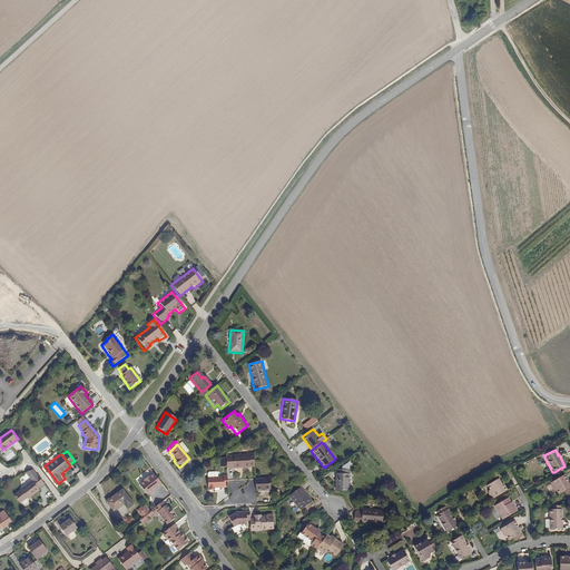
[(253,454),(225,458),(225,459),(226,468),(226,470),(254,468),(253,454)]
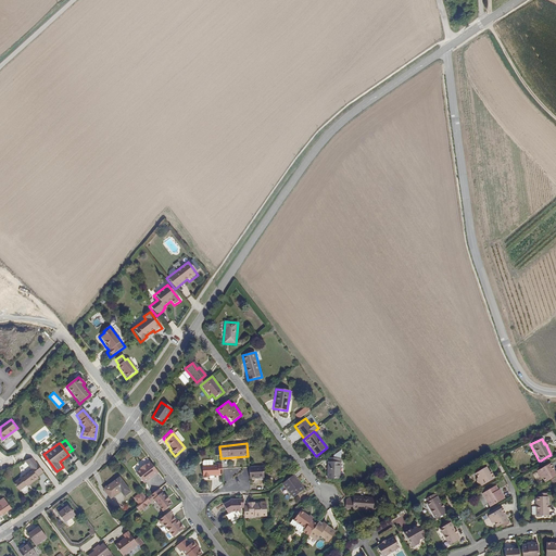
[(19,479),(12,484),(19,493),(26,488),(26,489),(38,480),(37,478),(42,474),(30,457),(24,462),(29,469),(19,478),(19,479)]
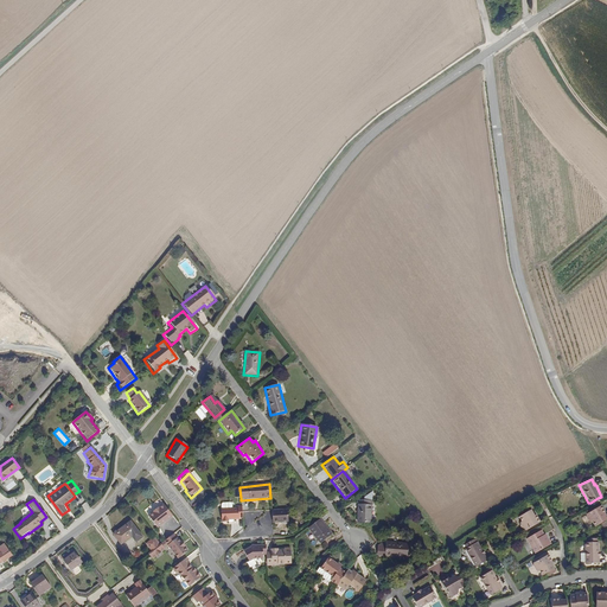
[(358,505),(356,505),(356,523),(372,523),(372,500),(358,500),(358,505)]
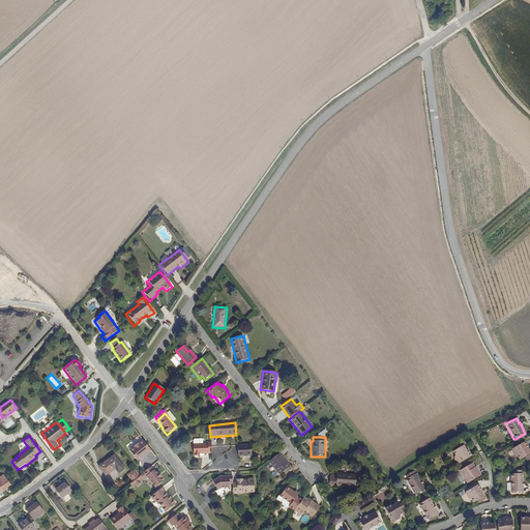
[(128,451),(137,462),(150,451),(142,441),(128,451)]
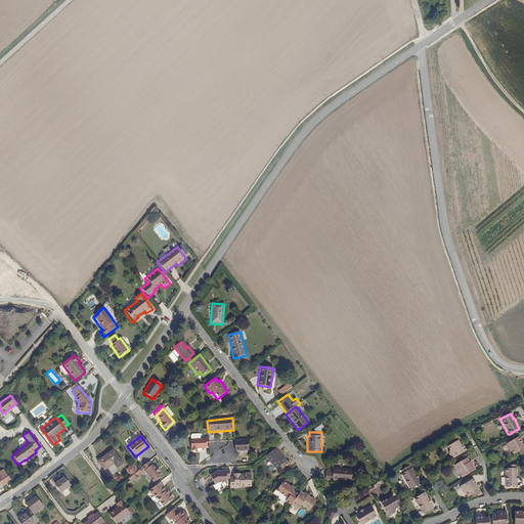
[(510,451),(512,454),(523,449),(517,438),(506,444),(505,446),(507,450),(510,451)]
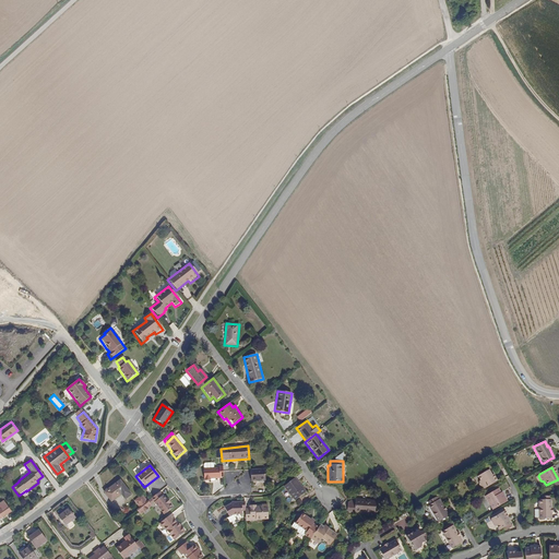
[(222,468),(203,470),(203,482),(210,482),(210,479),(223,478),(222,468)]
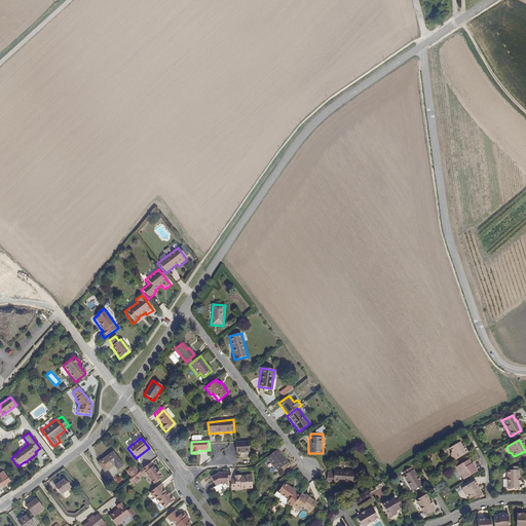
[(235,442),(235,453),(250,453),(249,442),(235,442)]
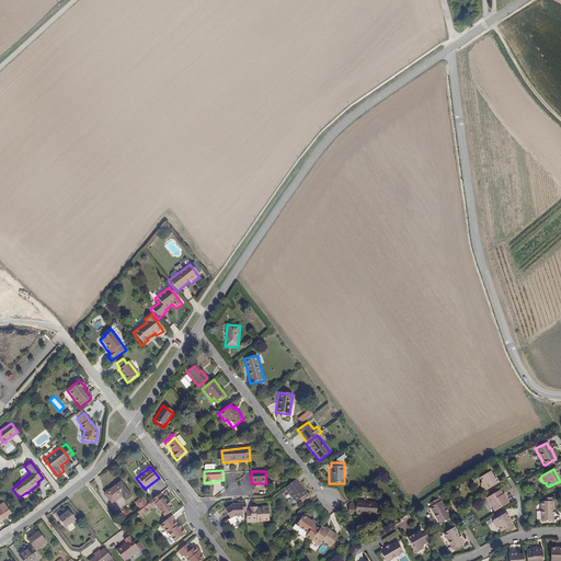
[(480,485),(482,490),(485,491),(497,484),(490,471),(478,479),(481,484),(480,485)]
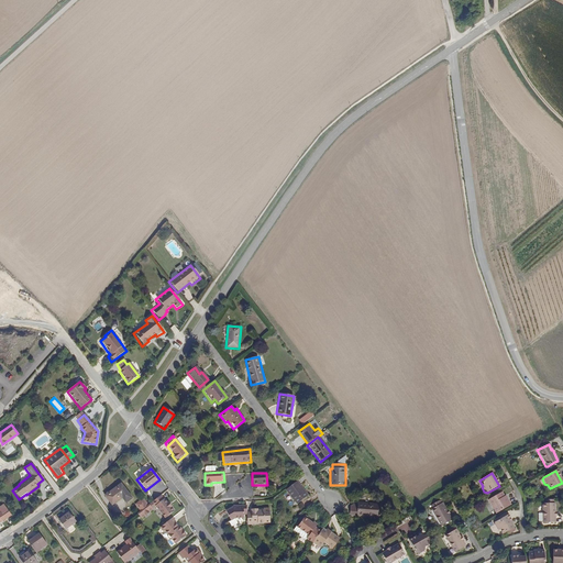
[(296,479),(285,490),(296,505),(308,496),(296,479)]
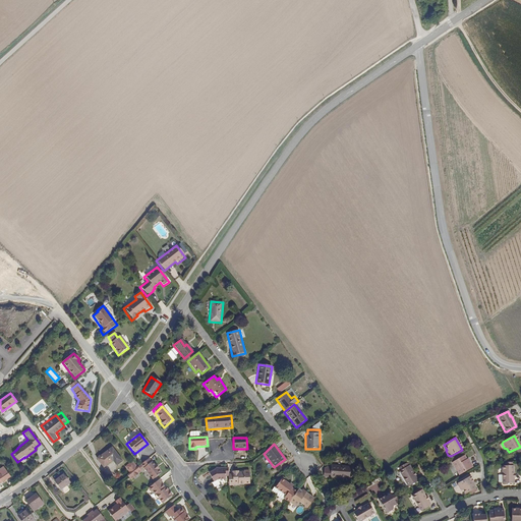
[(111,447),(95,459),(102,469),(112,462),(116,467),(122,462),(111,447)]
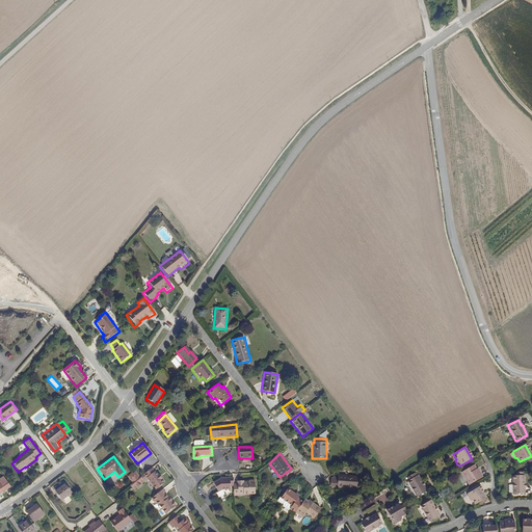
[(460,474),(468,486),(482,478),(477,469),(476,469),(474,466),(460,474)]
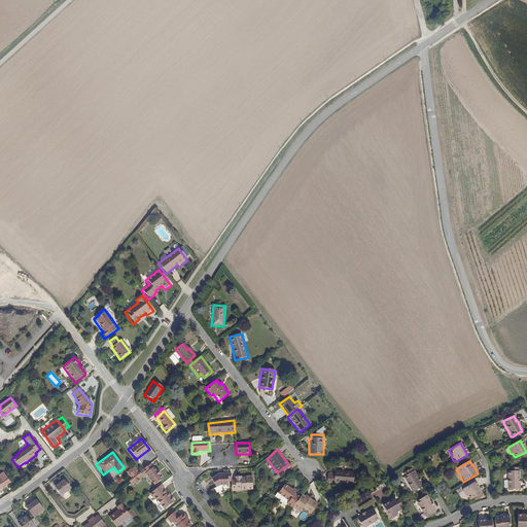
[(150,463),(128,481),(132,486),(145,476),(153,486),(162,480),(150,463)]
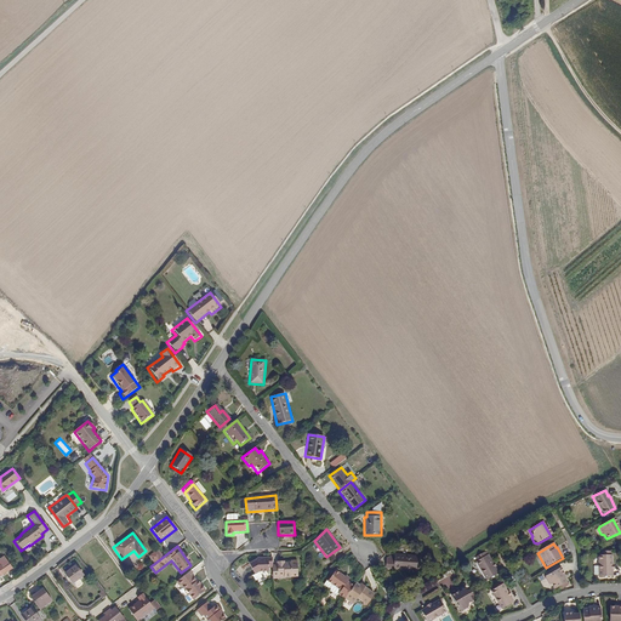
[(486,551),(473,559),(486,582),(500,574),(486,551)]
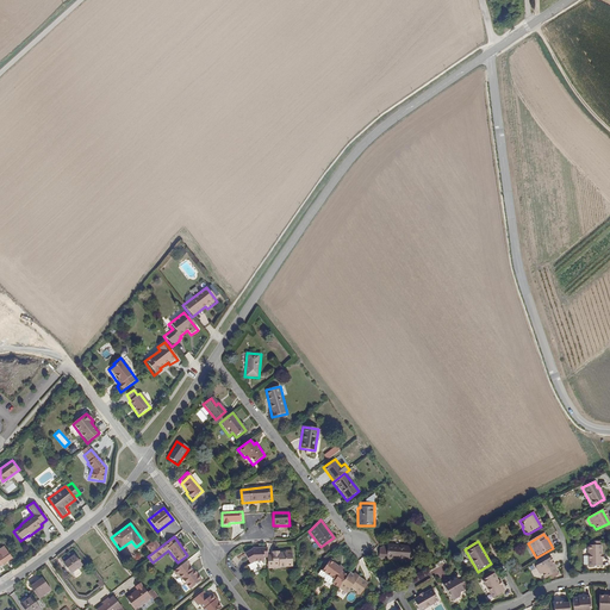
[(0,566),(13,558),(5,546),(0,549),(0,566)]
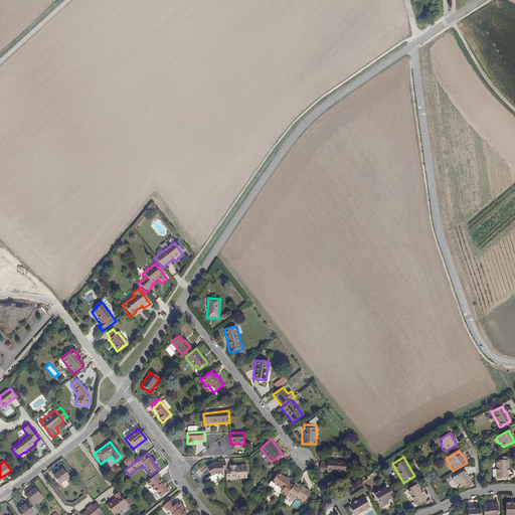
[(346,462),(327,461),(326,474),(345,475),(346,462)]
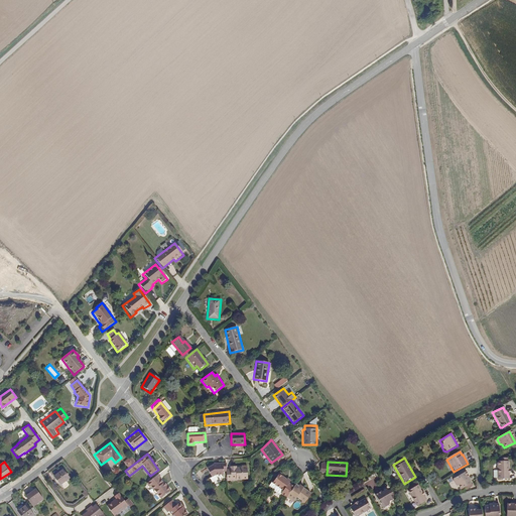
[(496,462),(496,480),(509,480),(509,474),(509,470),(508,470),(508,462),(507,462),(499,462),(496,462)]
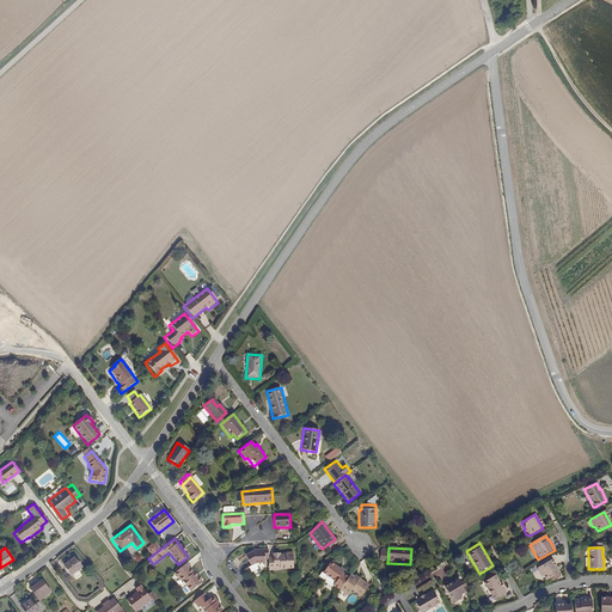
[(252,551),(245,555),(250,567),(255,564),(264,564),(264,561),(269,561),(268,555),(268,550),(252,551)]
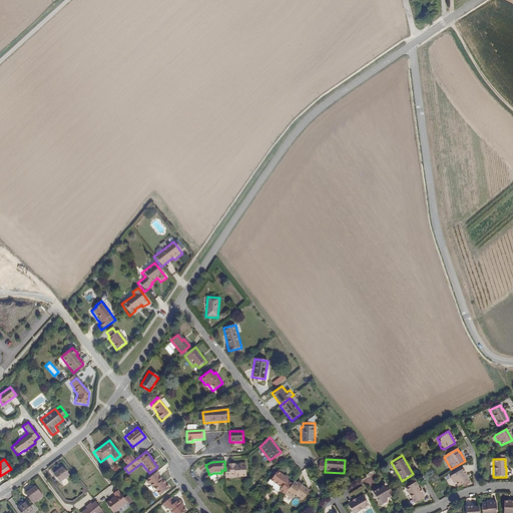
[(224,465),(225,470),(225,479),(246,477),(245,463),(224,465)]
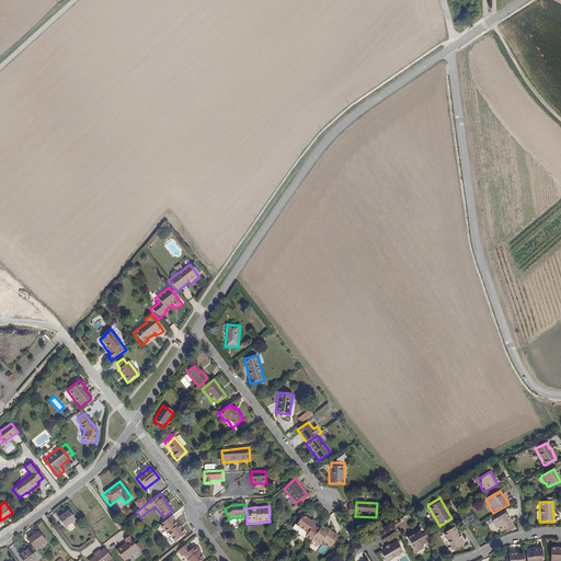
[(68,510),(57,518),(65,528),(76,521),(68,510)]
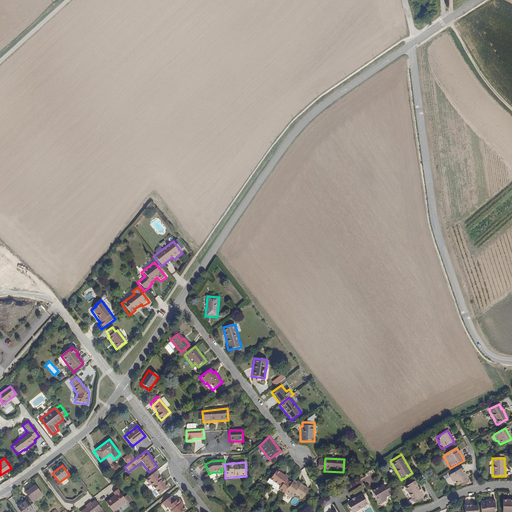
[(460,468),(449,475),(448,477),(451,482),(453,482),(456,486),(467,480),(460,468)]
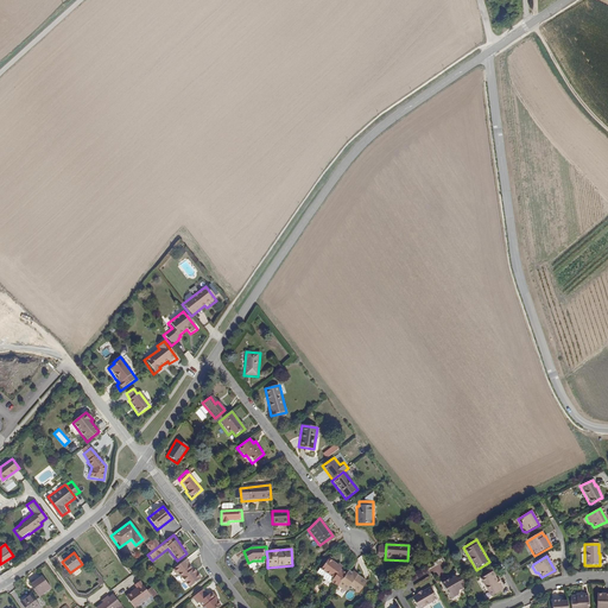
[(330,583),(337,587),(347,574),(340,570),(342,567),(339,564),(337,565),(328,559),(321,570),(333,578),(330,583)]
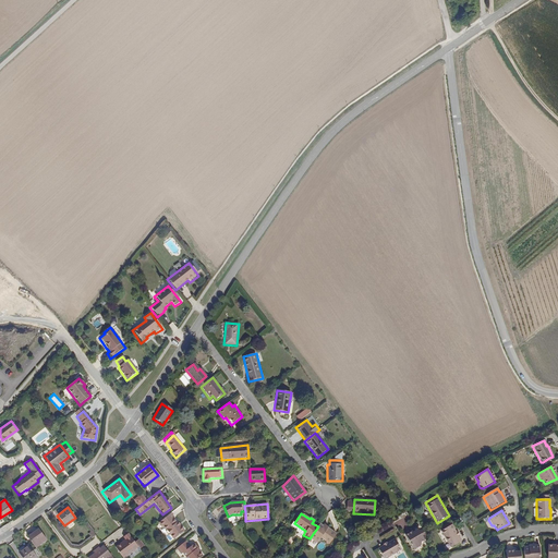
[(169,514),(157,524),(171,541),(183,531),(169,514)]
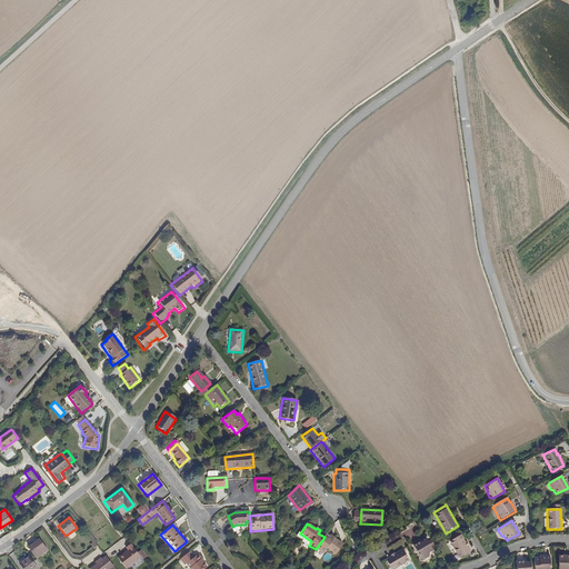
[(325,537),(316,549),(323,555),(327,549),(336,555),(342,545),(330,535),(329,537),(326,535),(325,537)]
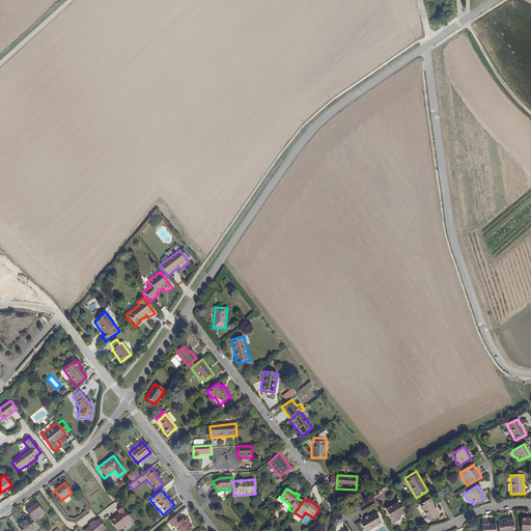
[(420,505),(428,522),(439,515),(430,500),(420,505)]
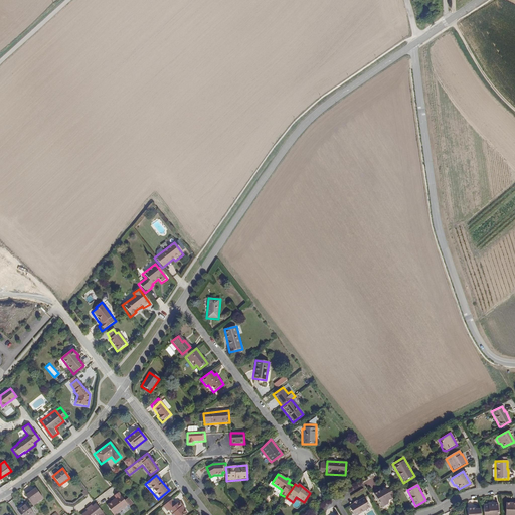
[(35,488),(24,495),(32,506),(43,499),(35,488)]
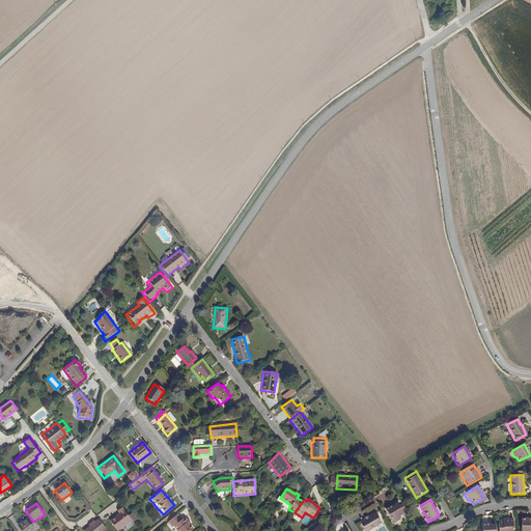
[(385,509),(392,522),(395,523),(400,521),(400,518),(404,515),(397,503),(385,509)]
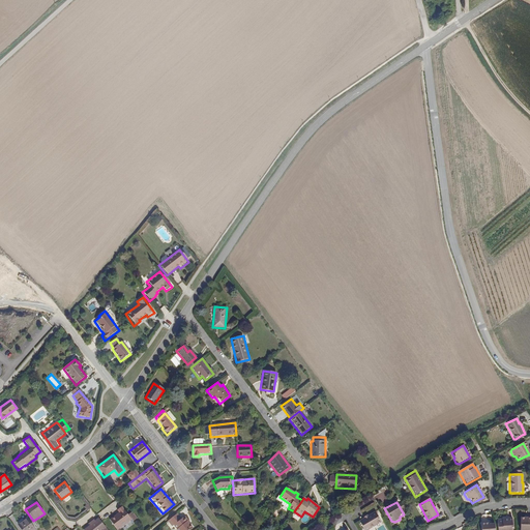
[(119,511),(110,519),(118,529),(131,520),(122,505),(117,509),(119,511)]
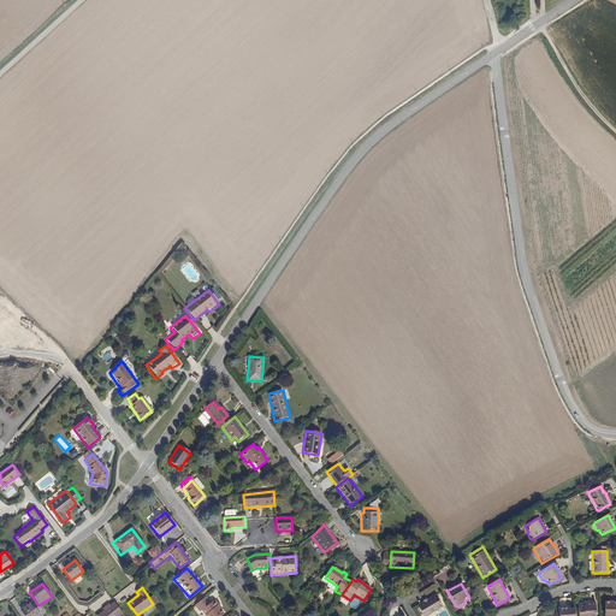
[(418,605),(422,615),(427,615),(443,608),(436,596),(418,605)]
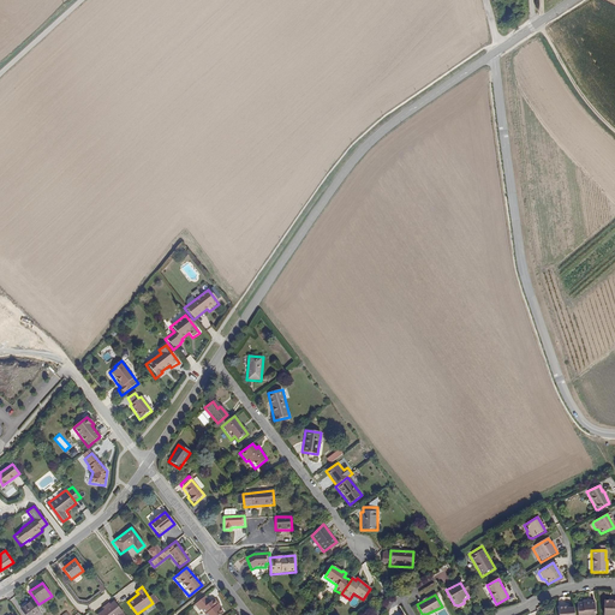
[(206,597),(193,607),(198,613),(201,610),(204,614),(221,614),(225,613),(214,599),(210,603),(206,597)]
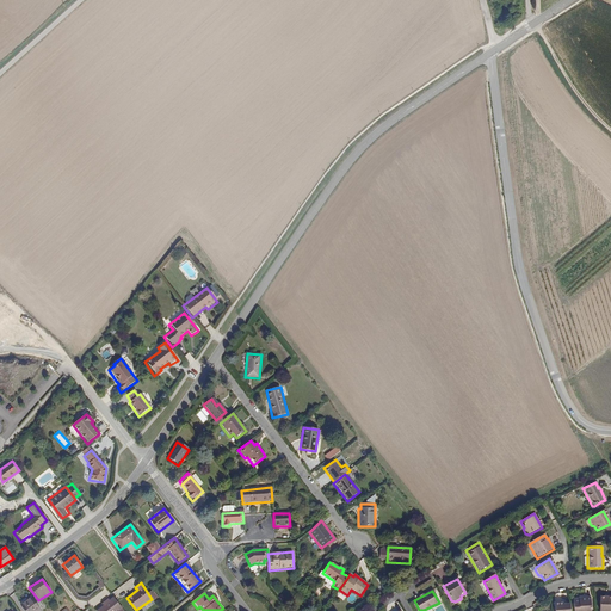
[(41,610),(31,597),(20,605),(24,610),(41,610)]
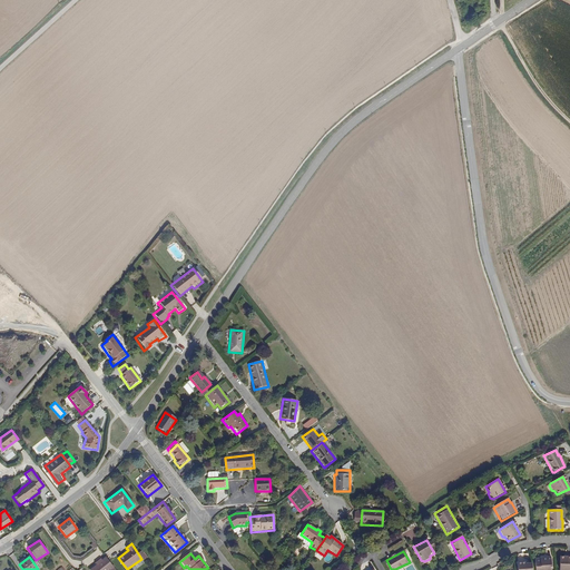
[(569,569),(569,557),(559,557),(558,569),(569,569)]
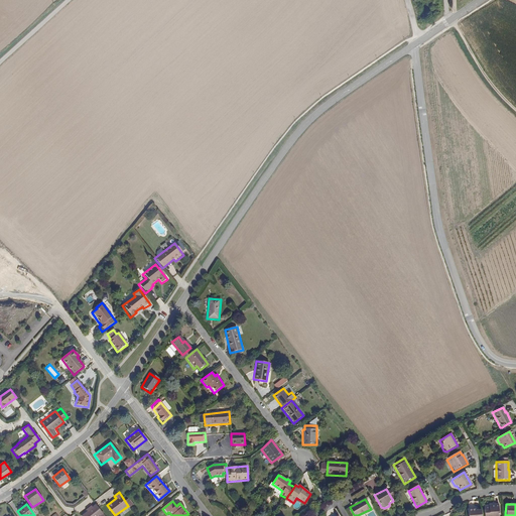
[(104,515),(97,505),(82,515),(104,515)]
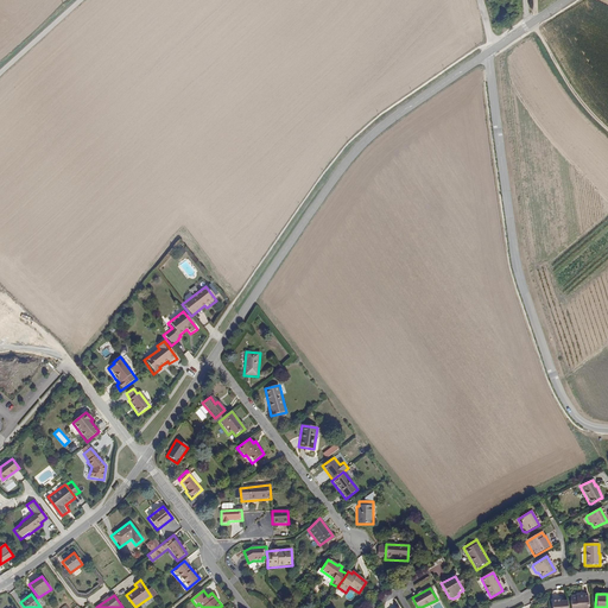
[(588,607),(588,595),(570,596),(570,607),(588,607)]
